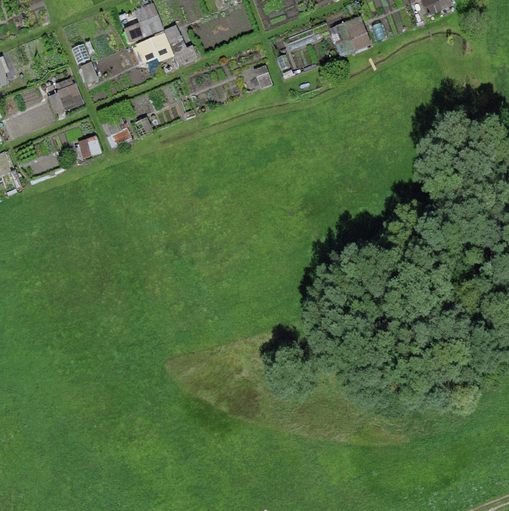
[(163,0),(177,27),(205,13),(198,0),(163,0)]
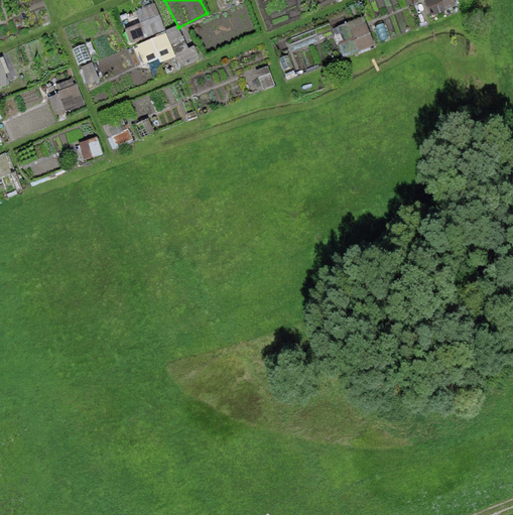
[(153,4),(127,16),(147,62),(173,51),(153,4)]
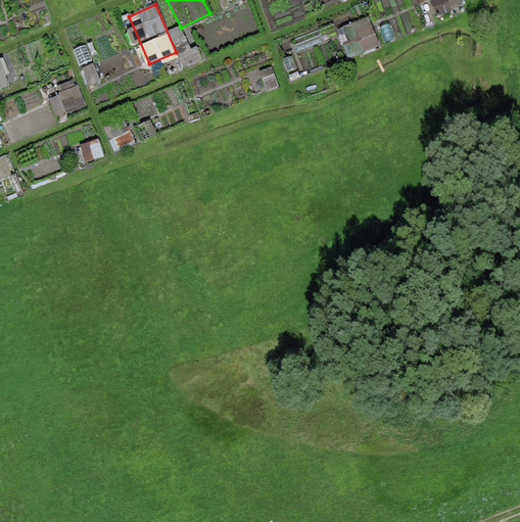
[(372,15),(339,22),(345,53),(378,46),(372,15)]
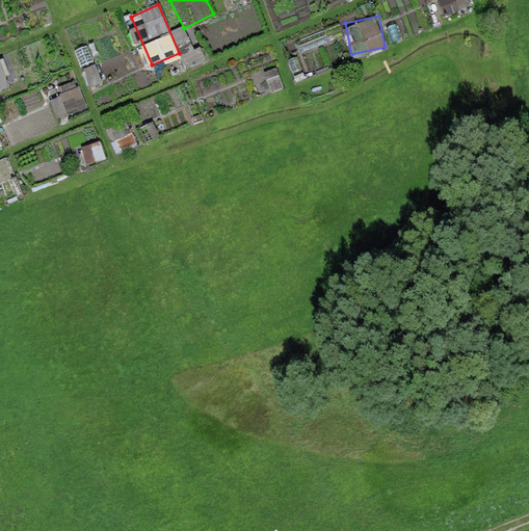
[(48,93),(57,116),(87,106),(78,81),(48,93)]
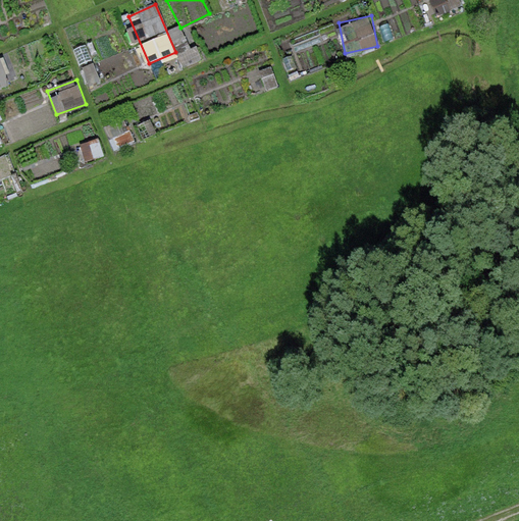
[(95,123),(21,149),(32,180),(78,165),(76,164),(105,155),(95,123)]
